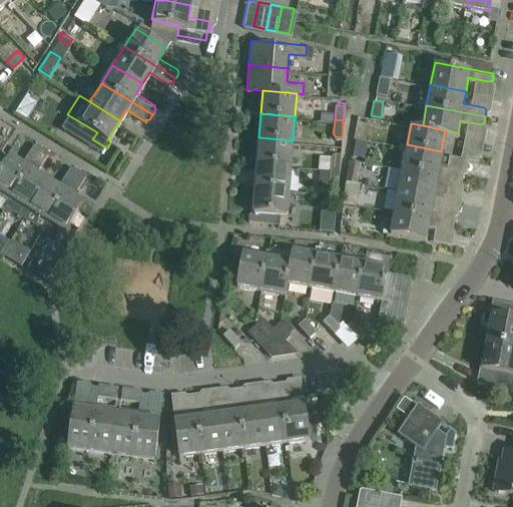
[(293,140),(259,137),(257,161),(291,164),(293,140)]
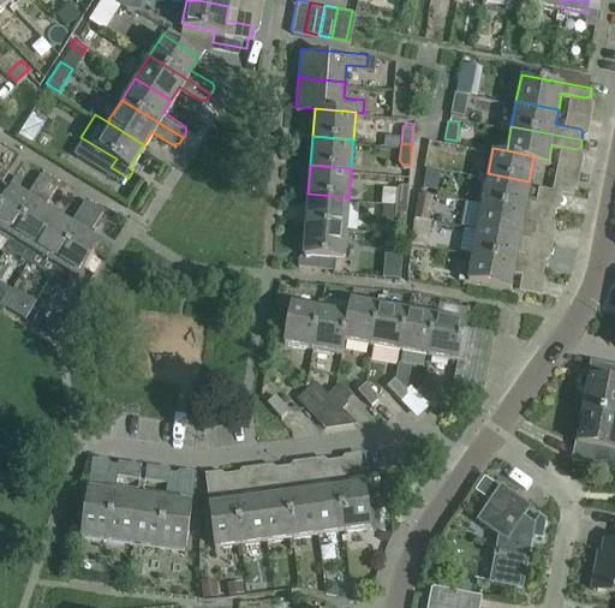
[(0,245),(3,248),(6,243),(49,173),(43,170),(40,170),(25,192),(12,184),(0,202),(0,245)]
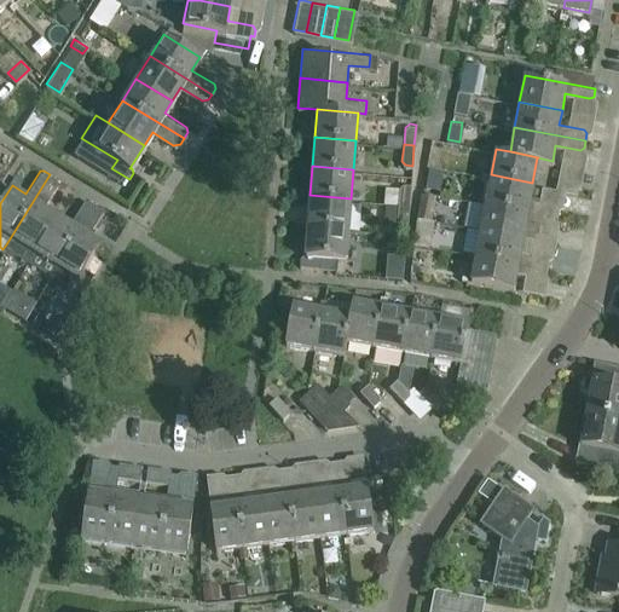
[(56,178),(50,174),(6,244),(29,259),(57,213),(44,205),(57,184),(56,178)]
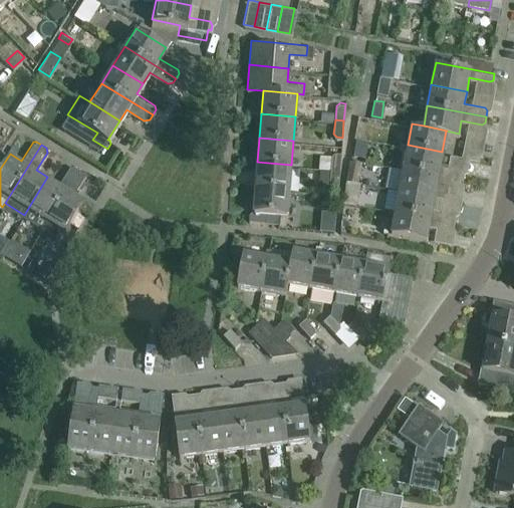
[(440,165),(442,152),(408,145),(404,167),(462,178),(464,172),(461,169),(440,165)]
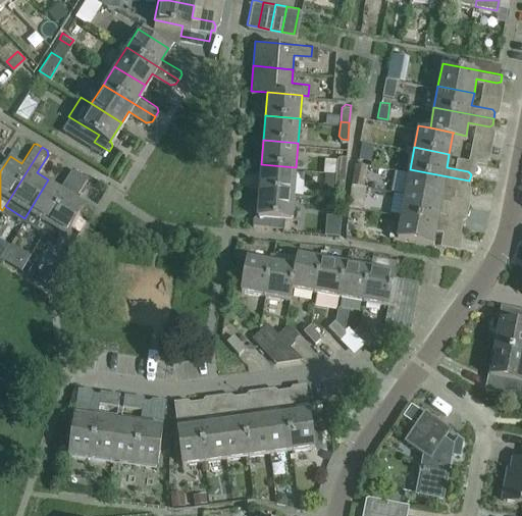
[(485,161),(486,155),(484,152),(468,149),(467,158),(475,159),(485,161)]
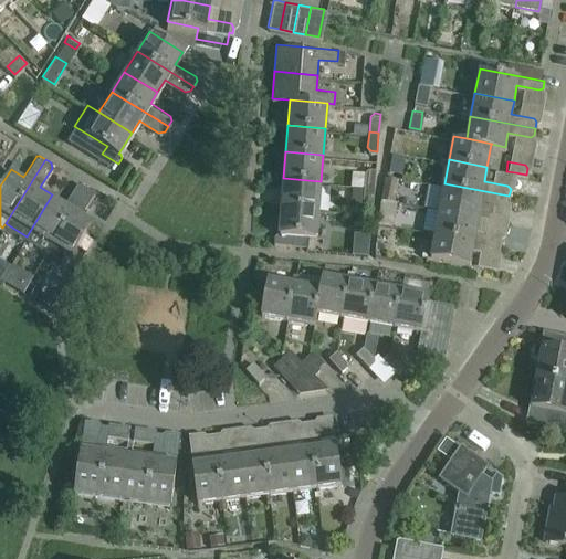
[(364,185),(374,186),(375,167),(369,167),(365,169),(364,185)]
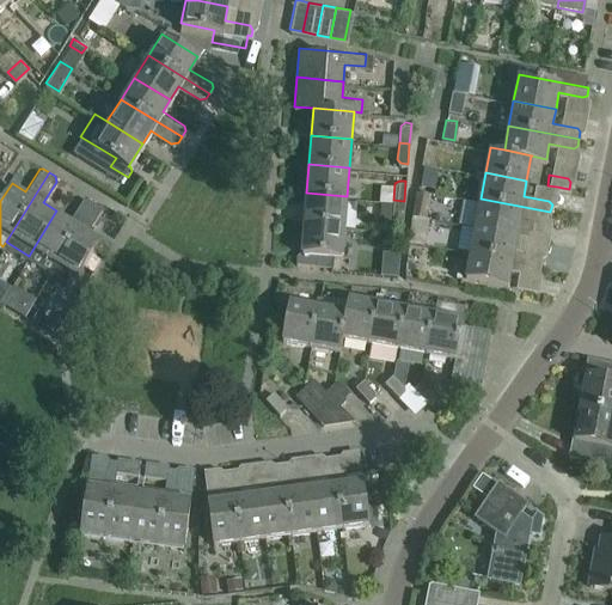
[(306,193),(303,222),(344,226),(347,196),(306,193)]
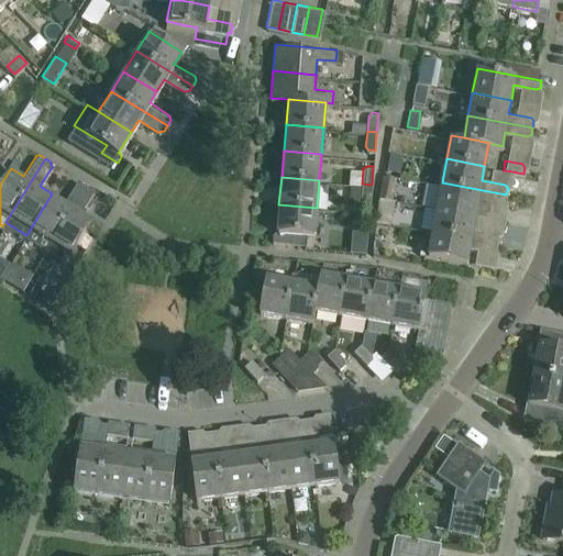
[(64,201),(52,193),(26,235),(45,247),(86,184),(80,180),(76,181),(64,201)]
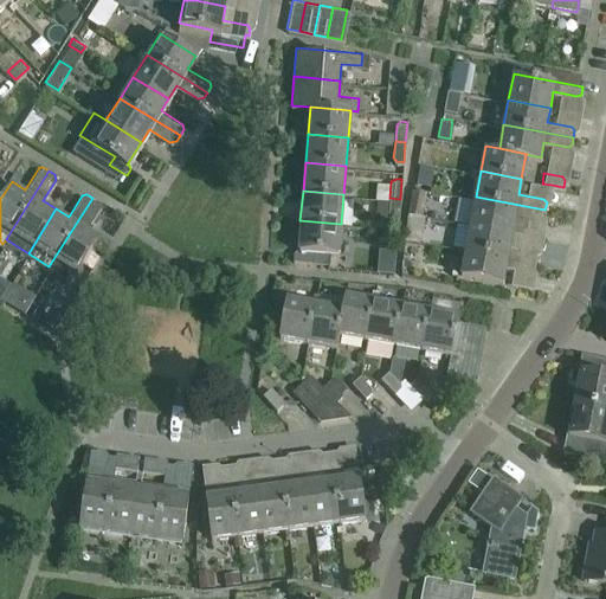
[(543,216),(545,210),(476,197),(471,221),(511,230),(515,214),(540,219),(543,216)]
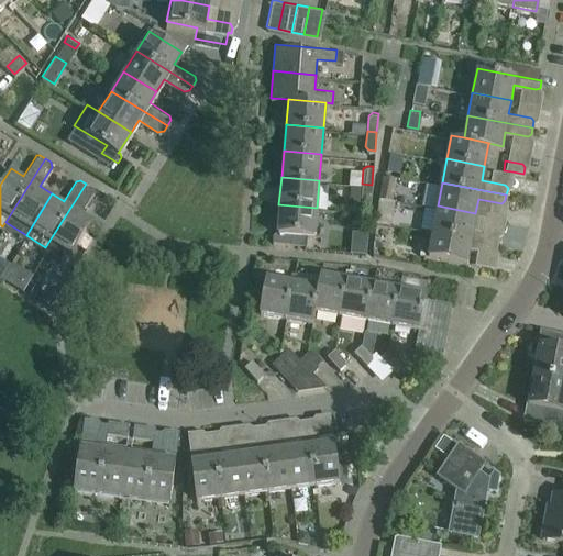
[(86,184),(45,247),(61,256),(65,248),(72,253),(92,220),(79,211),(91,191),(90,187),(86,184)]
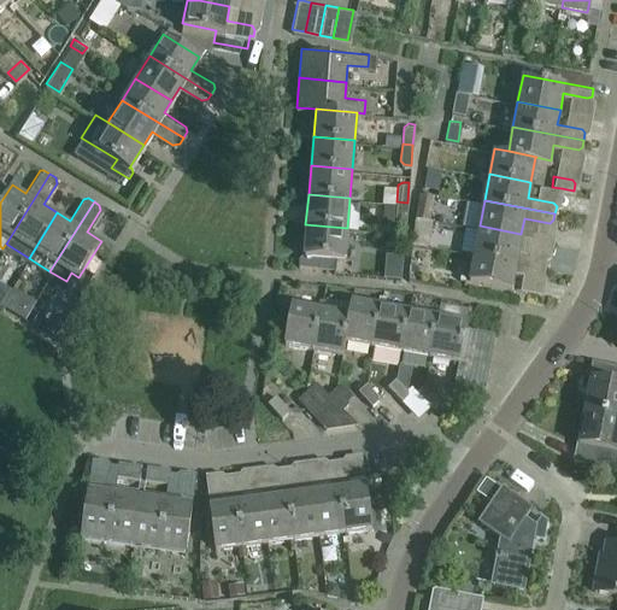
[(407,203),(397,201),(395,220),(398,222),(406,223),(407,203)]
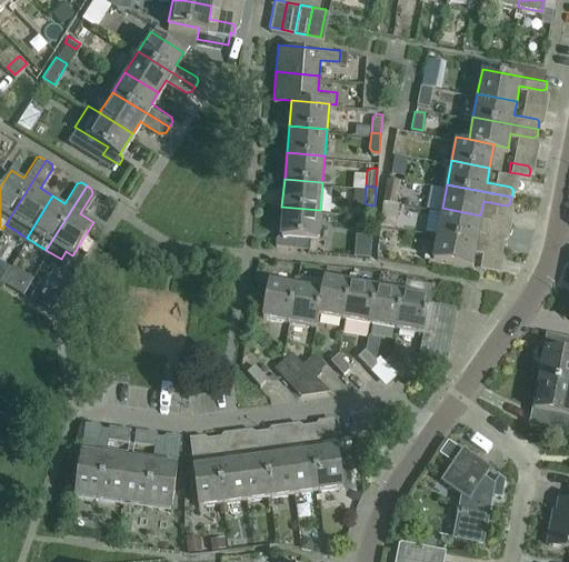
[(320,210),(281,207),(279,232),(278,232),(276,236),(275,242),(311,246),(312,236),(317,237),(320,210)]
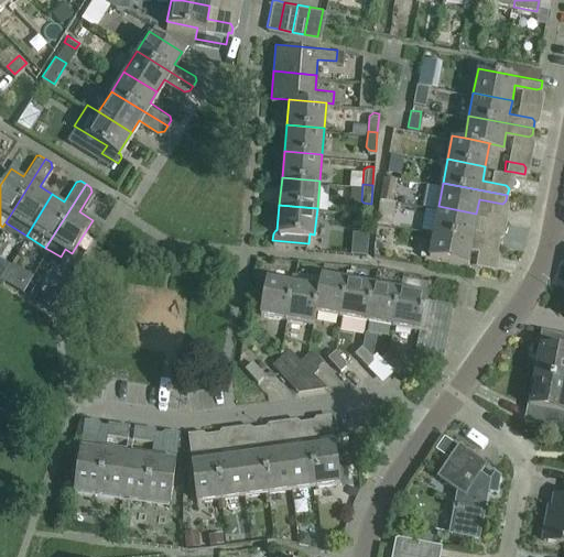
[(474,227),(476,214),(438,206),(433,229),(498,242),(499,235),(497,231),(474,227)]
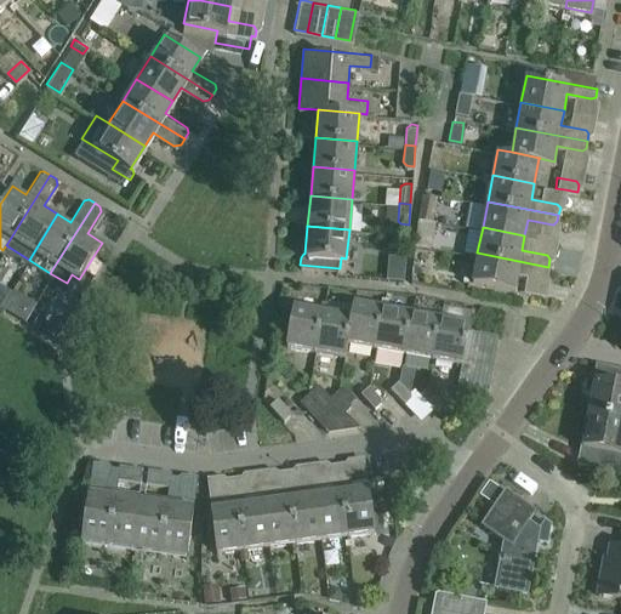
[(547,273),(548,267),(477,253),(472,279),(514,286),(518,271),(542,276),(547,273)]
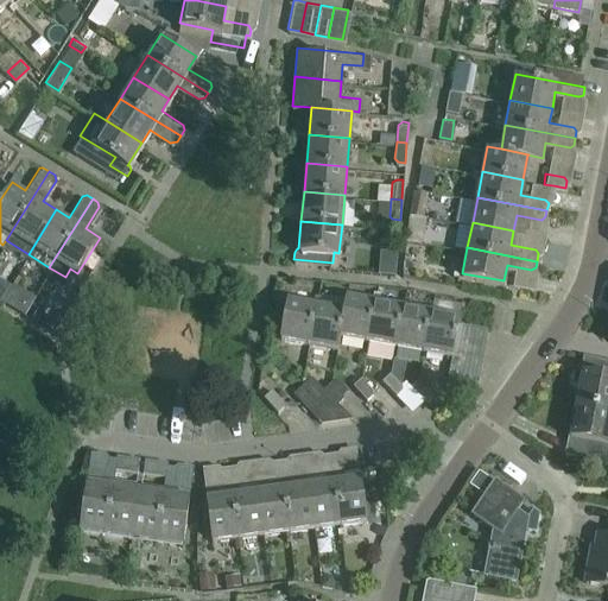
[(11,282),(0,274),(0,297),(1,297),(11,282)]
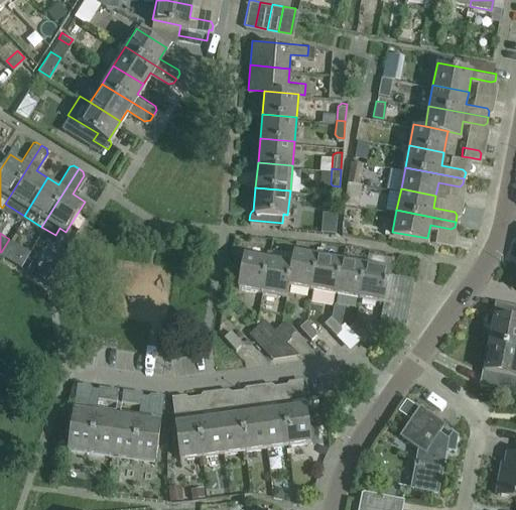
[(312,287),(318,253),(294,248),(292,260),(288,282),(312,287)]
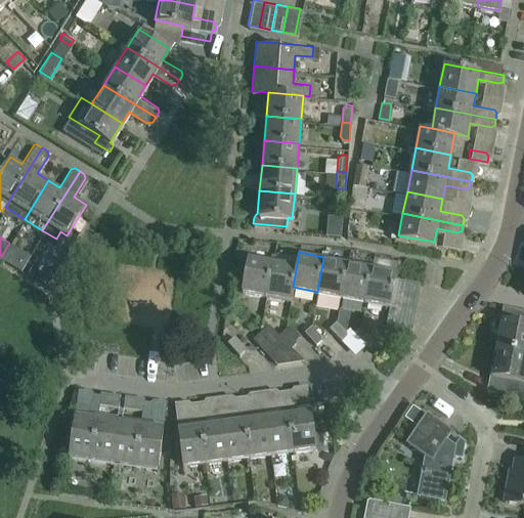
[(266,294),(272,260),(248,255),(242,290),(266,294)]
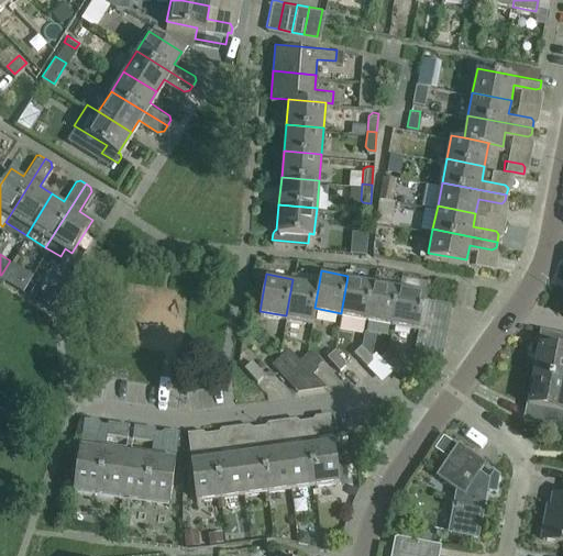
[(366,318),(373,280),(348,276),(341,313),(366,318)]
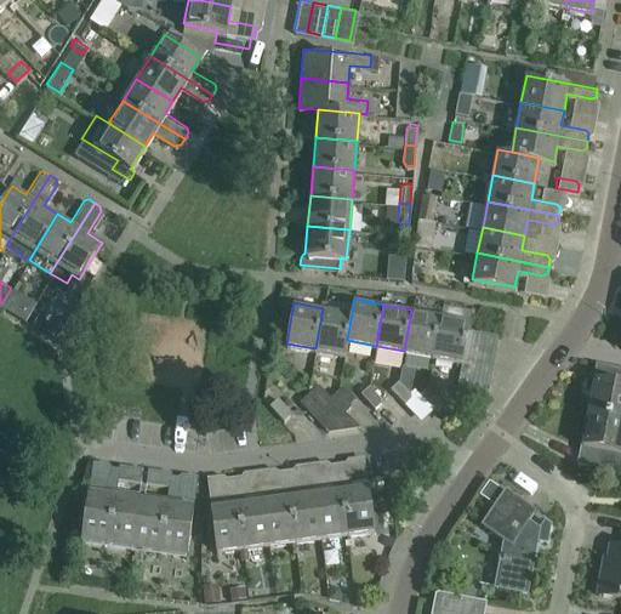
[(41,306),(34,318),(53,330),(61,318),(41,306)]
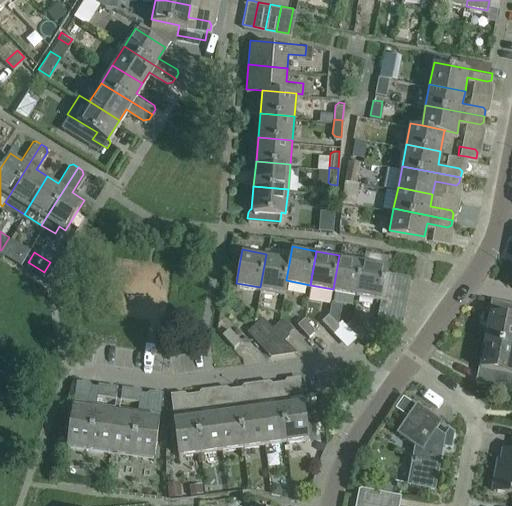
[(266,254),(260,287),(284,292),(286,280),(290,258),(266,254)]
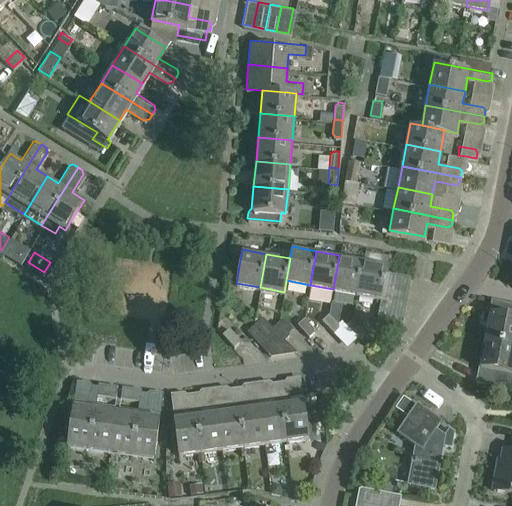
[(357,293),(364,260),(339,255),(333,289),(357,293)]
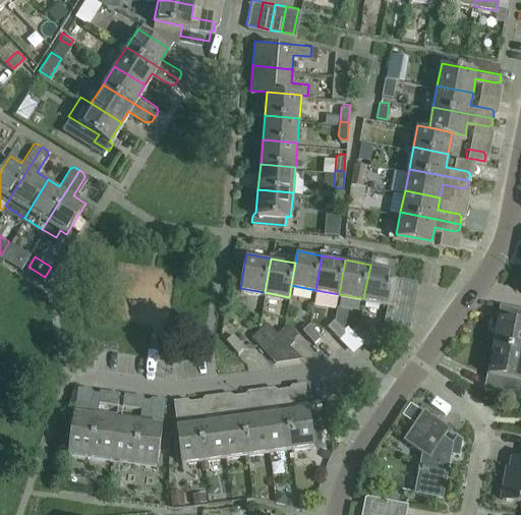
[(370,265),(363,298),(387,303),(388,298),(390,286),(392,274),(393,269),(370,265)]
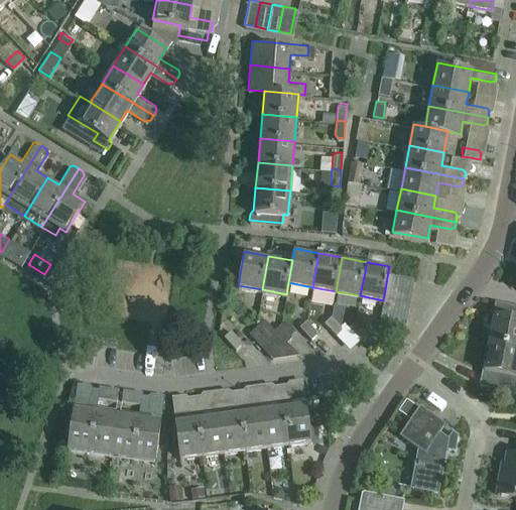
[(388,271),(386,283),(411,288),(414,276),(388,271)]
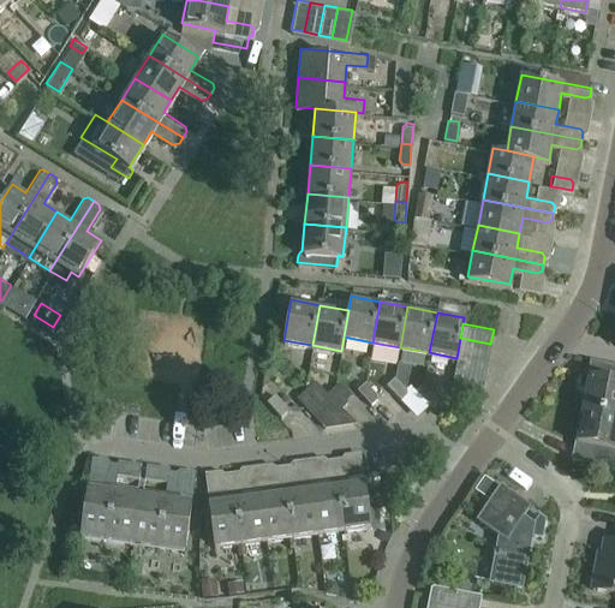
[(490,344),(460,338),(458,352),(488,358),(490,344)]
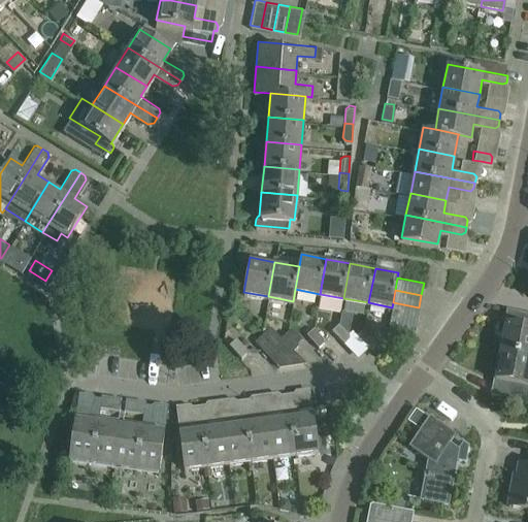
[(393,302),(392,307),(391,315),(417,320),(419,307),(393,302)]
